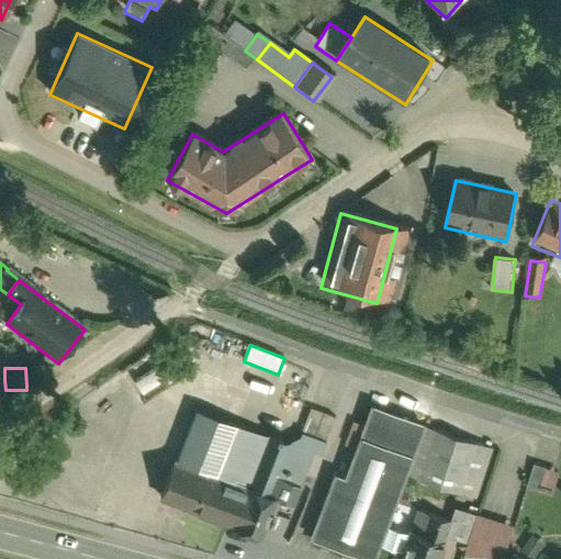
[(371,406),(360,437),(415,457),(426,427),(371,406)]
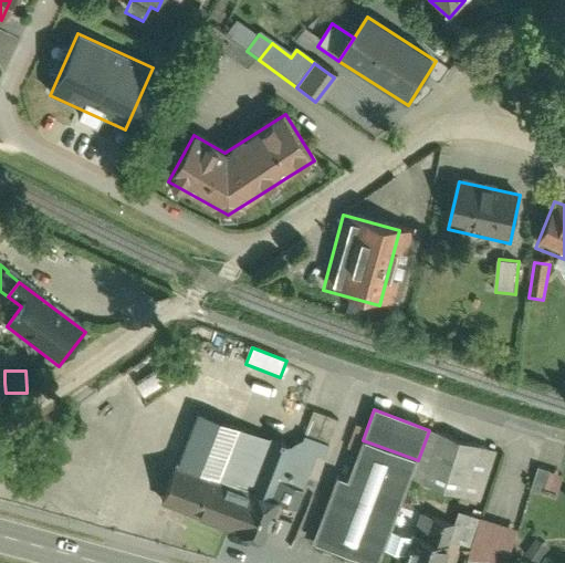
[(316,442),(326,417),(311,412),(302,437),(310,439),(316,442)]
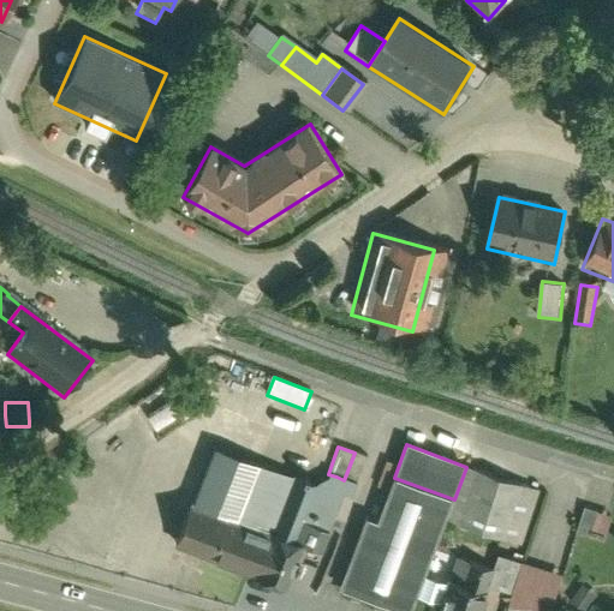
[(262,467),(214,449),(192,505),(240,523),(248,504),(262,467)]
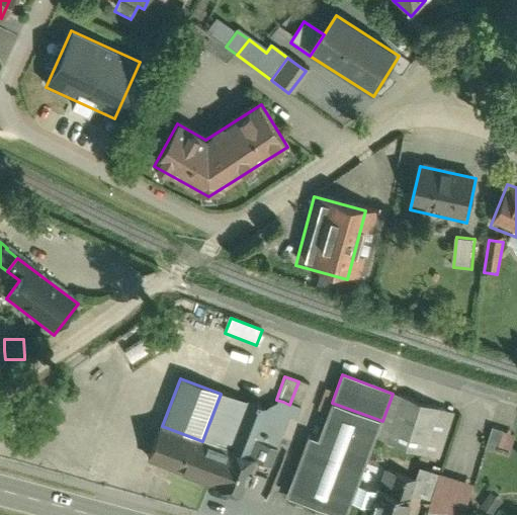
[(298,381),(289,405),(300,409),(310,385),(298,381)]
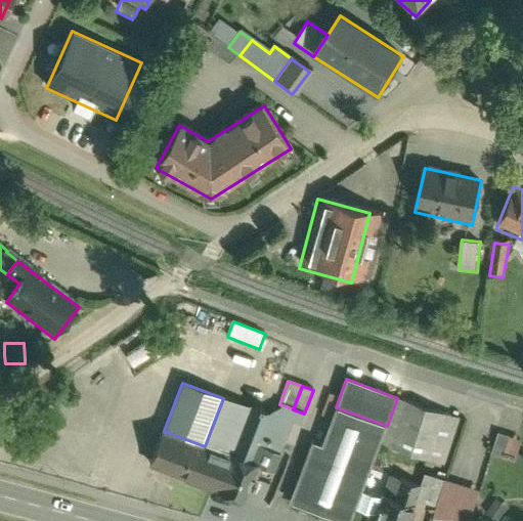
[(461,420),(402,399),(393,424),(396,425),(388,449),(443,469),(461,420)]
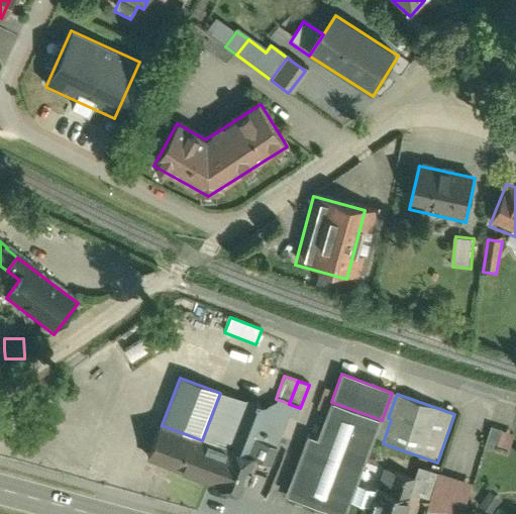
[(279,413),(268,442),(283,448),(285,449),(300,408),(289,404),(283,401),(279,413)]
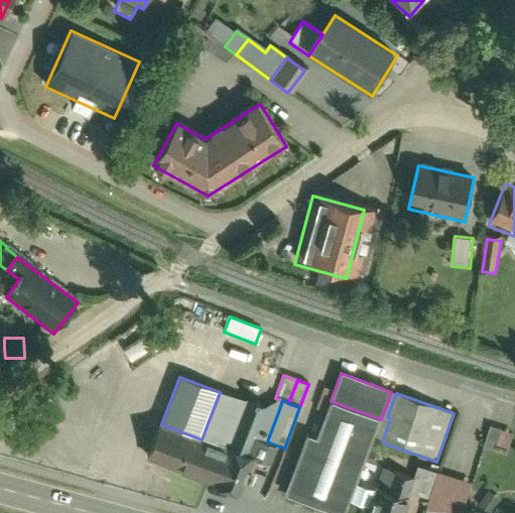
[(202,439),(161,424),(148,459),(236,492),(249,458),(256,438),(267,409),(246,401),(234,433),(228,450),(202,439)]
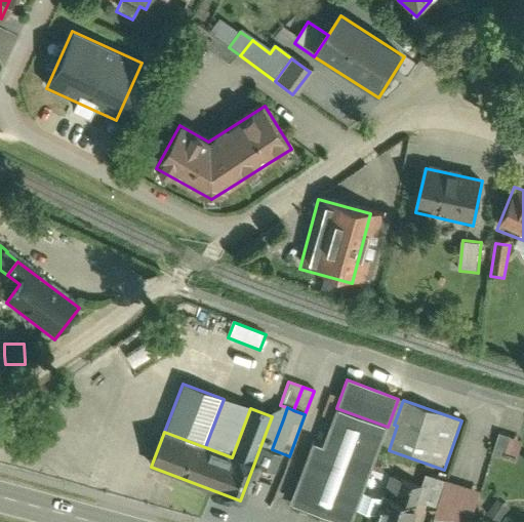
[(312,445),(290,505),(336,521),(352,521),(356,513),(369,479),(388,427),(336,408),(321,448),(312,445)]
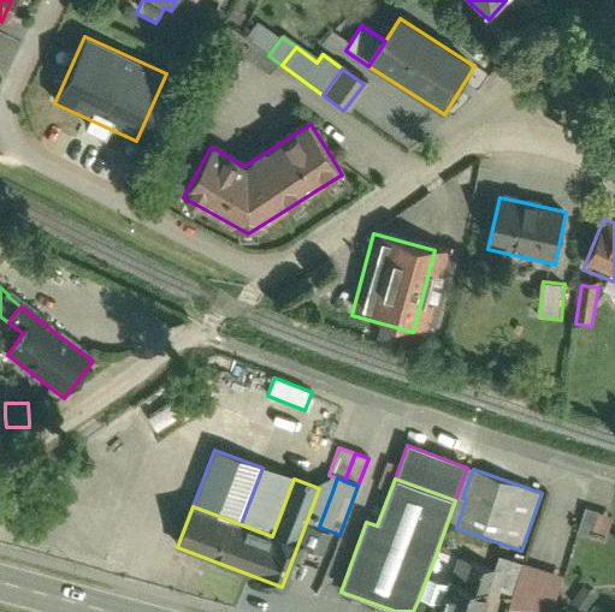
[(332,492),(319,488),(306,523),(319,527),(332,492)]
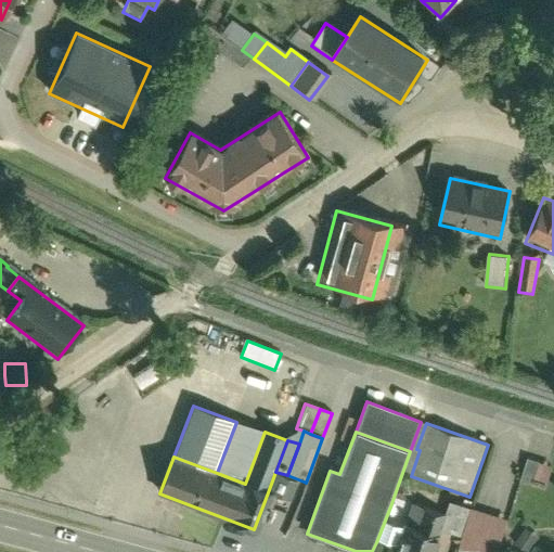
[(223,456),(217,473),(245,484),(252,466),(223,456)]
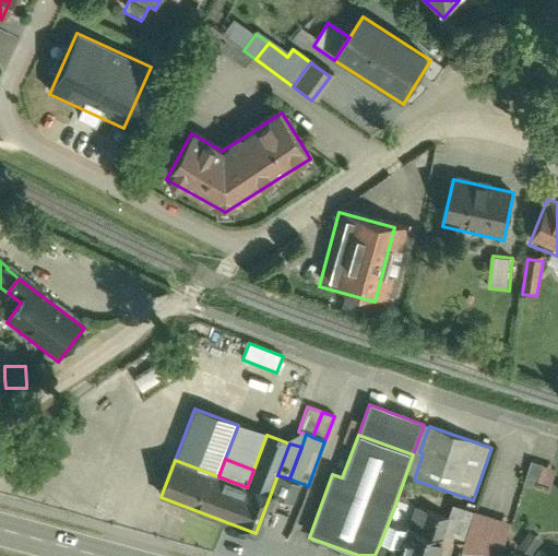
[(557,471),(542,466),(535,489),(550,494),(557,471)]
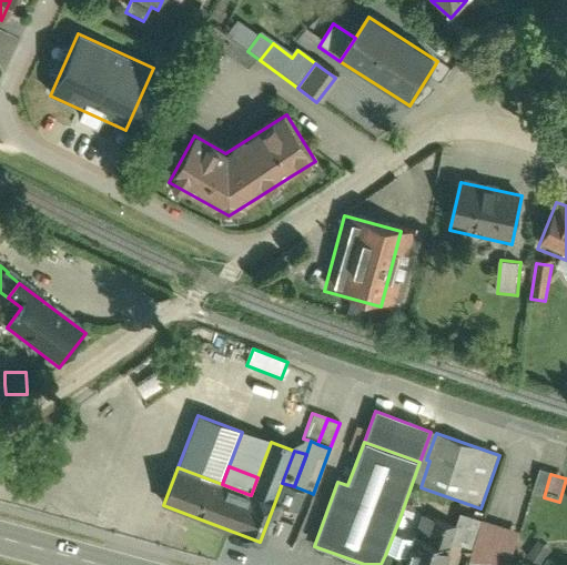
[(294,486),(282,483),(274,504),(303,515),(311,493),(294,486)]
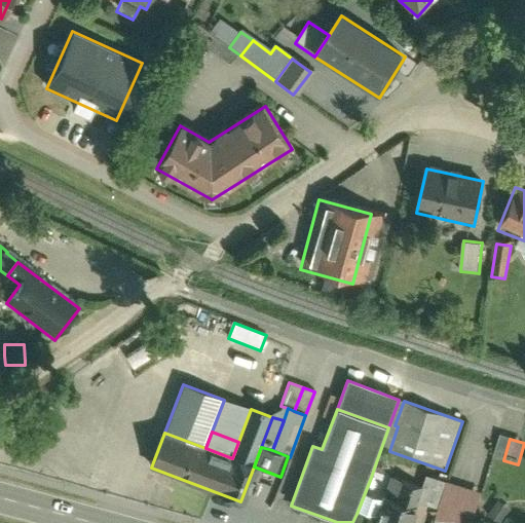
[(280,477),(254,467),(240,501),(270,513),(284,478),(280,477)]
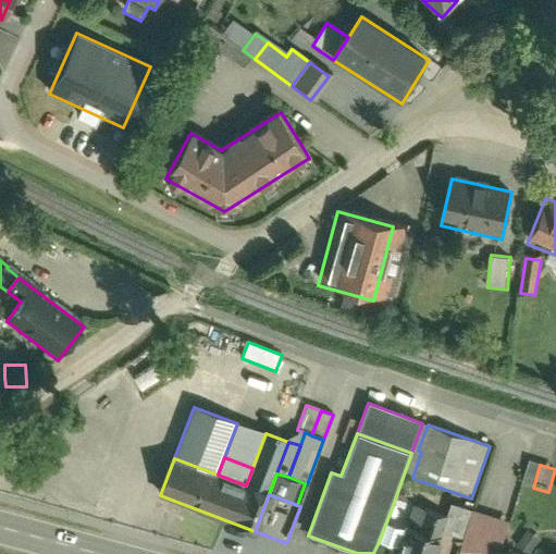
[(393,508),(392,508),(378,544),(397,551),(412,509),(395,503),(393,508)]
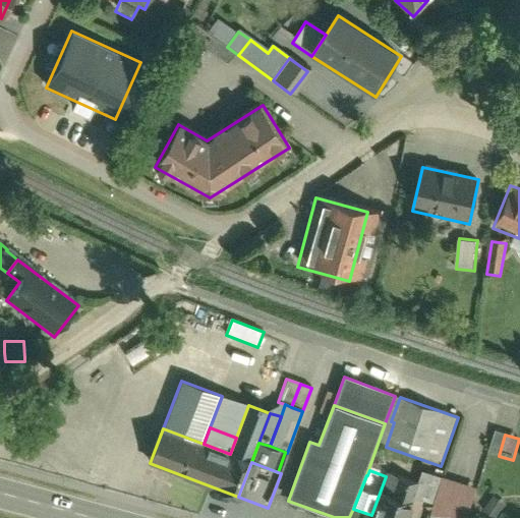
[(420,472),(416,484),(410,500),(413,501),(430,507),(441,479),(420,472)]
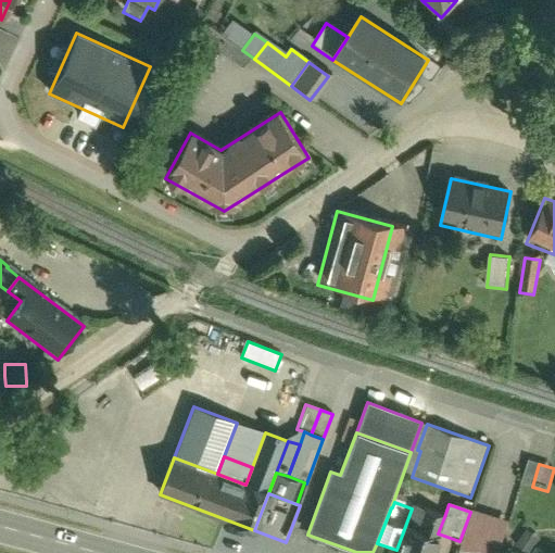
[(413,505),(412,508),(396,550),(395,552),(433,552),(441,535),(438,533),(444,517),(413,505)]
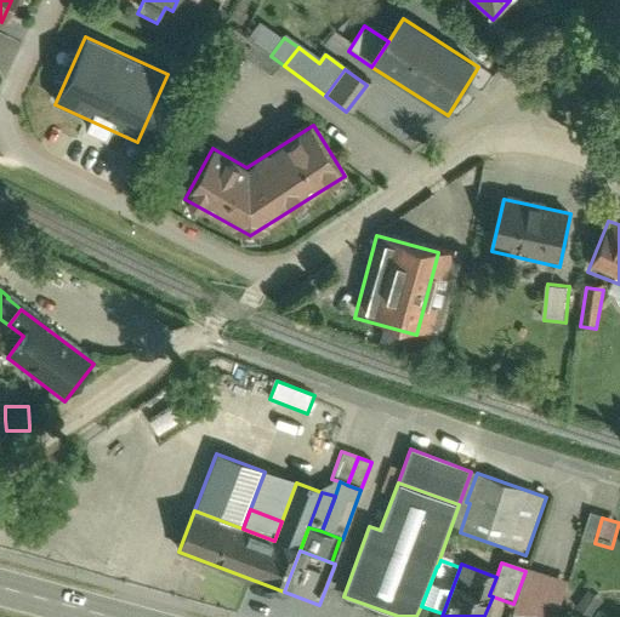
[(527,570),(525,571),(513,604),(510,616),(556,616),(567,584),(527,570)]
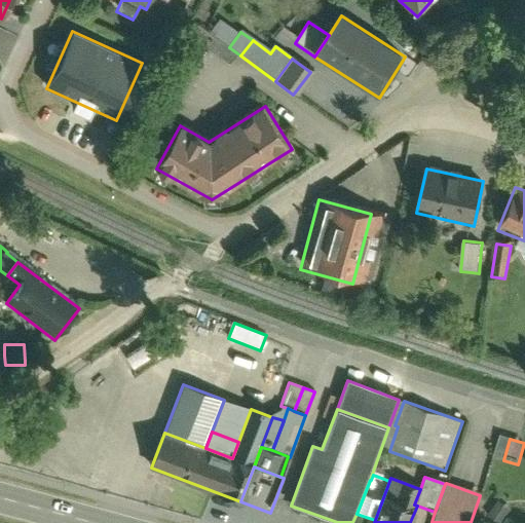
[(503,522),(511,514),(497,503),(485,519),(489,522),(503,522)]
